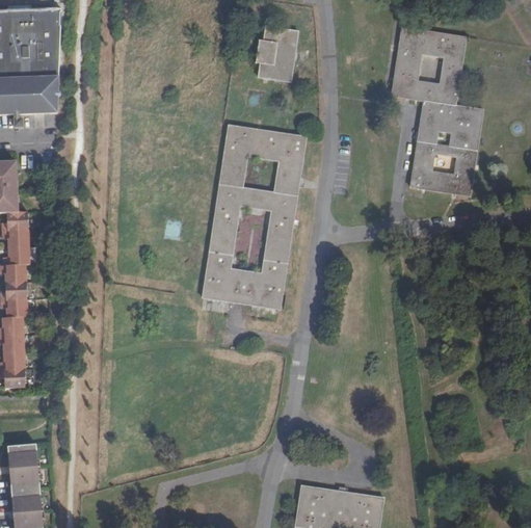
[(0,112),(56,111),(59,6),(0,8),(0,112)]
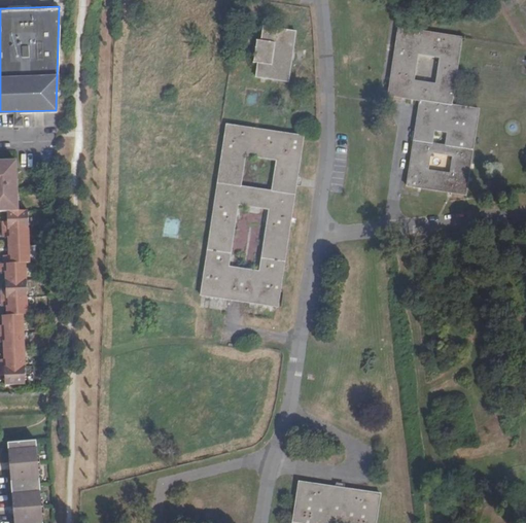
[(464,187),(479,103),(479,102),(450,99),(460,33),(396,22),(390,66),(387,90),(419,95),(406,179),(464,187)]
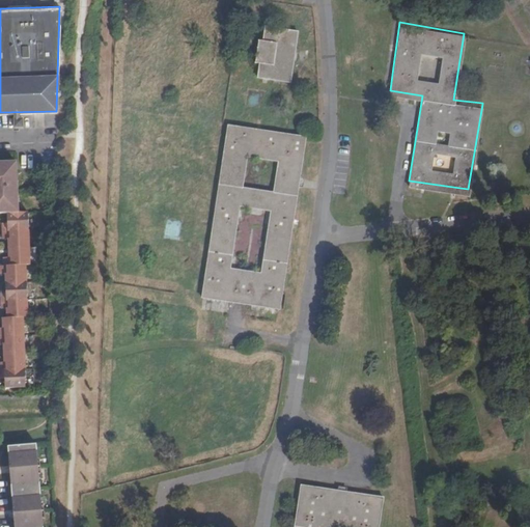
[(293,44),(297,45),(300,30),(267,25),(263,38),(259,38),(256,60),(260,61),(258,75),(291,81),(294,66),(288,65),(293,44)]
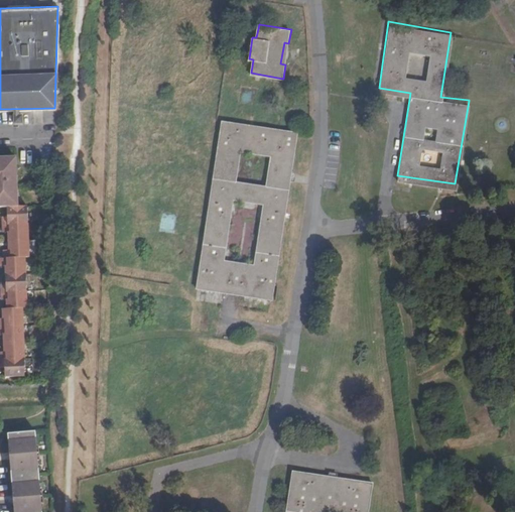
[(279,255),(274,254),(279,219),(284,220),(289,188),(284,188),(288,157),(294,158),(297,132),(224,119),(210,208),(215,209),(210,244),(204,243),(197,287),(272,298),(279,255)]
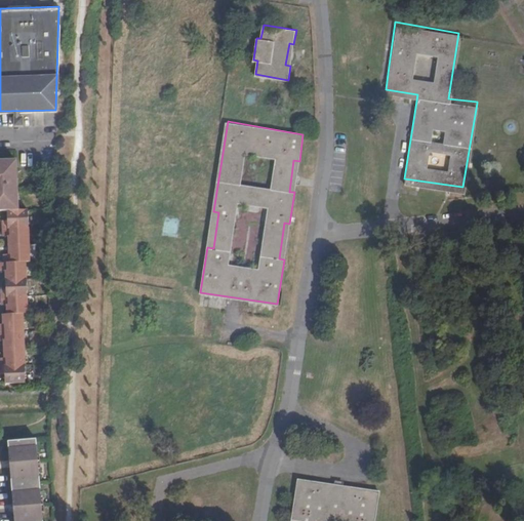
[(0,209),(4,210),(4,219),(1,219),(1,235),(5,235),(6,253),(1,253),(1,263),(0,263),(0,269),(3,270),(3,288),(0,288),(0,304),(5,304),(5,314),(0,315),(0,324),(0,339),(1,339),(2,357),(0,357),(0,371),(2,372),(3,383),(23,382),(21,314),(26,313),(24,261),(28,261),(27,208),(16,208),(14,159),(0,159),(0,209)]
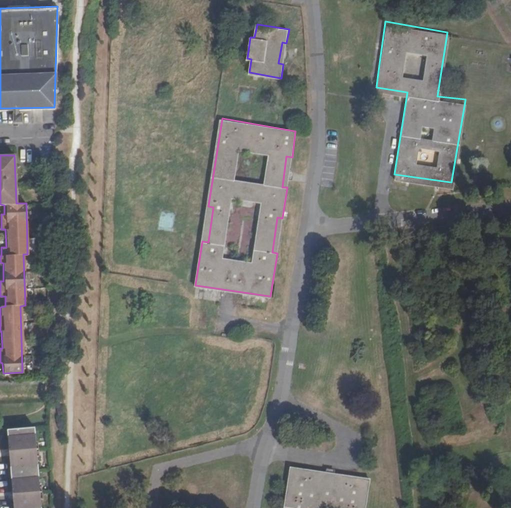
[(287,187),(292,157),(286,156),(282,187),(287,187)]
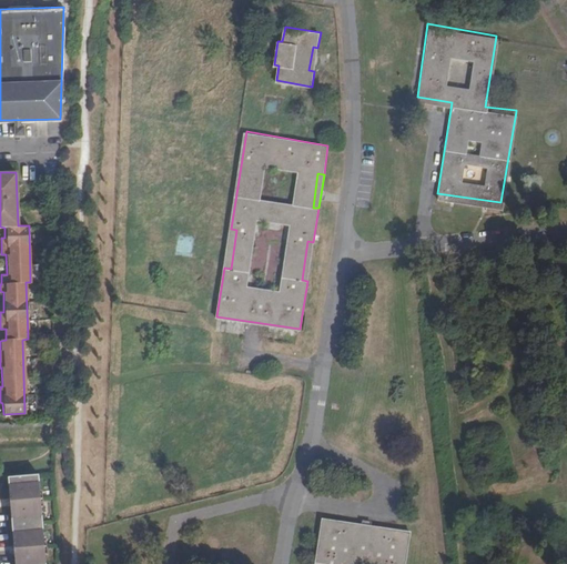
[(236,230),(231,229),(224,268),(231,269),(236,230)]
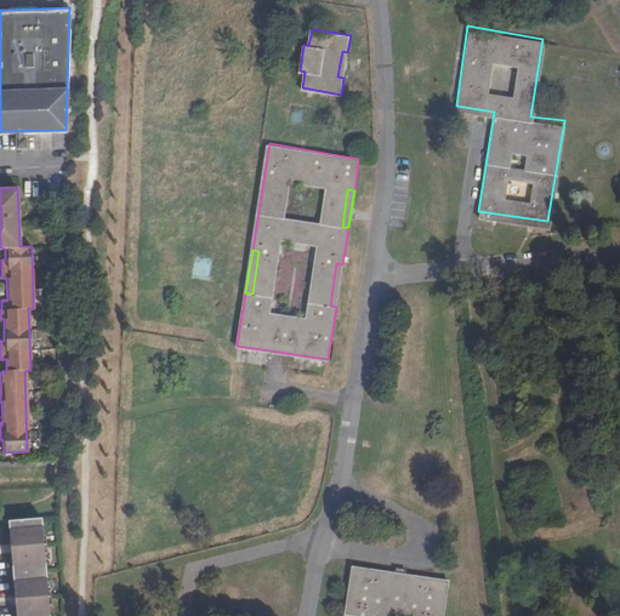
[(336,307),(342,264),(336,263),(330,306),(336,307)]
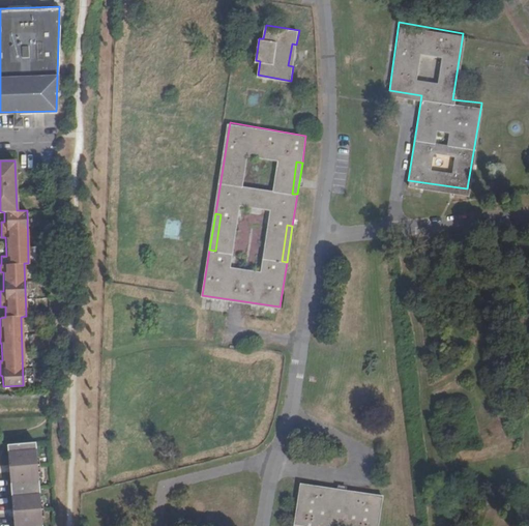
[(36,442),(7,444),(8,466),(13,525),(41,525),(41,516),(37,516),(36,502),(40,502),(38,472),(34,472),(33,458),(37,458),(36,442)]
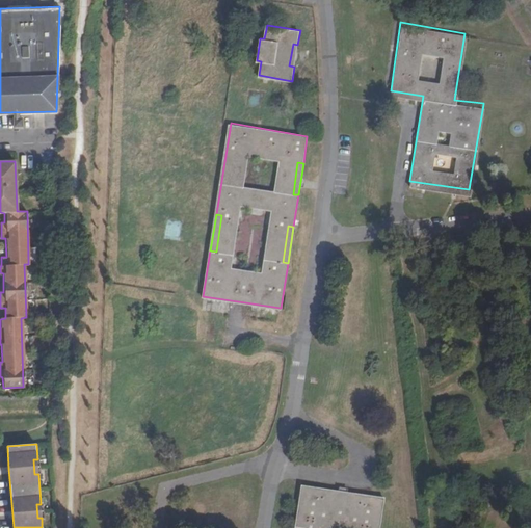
[(379,527),(386,498),(362,494),(361,503),(324,498),(325,489),(302,485),(295,527),(379,527)]
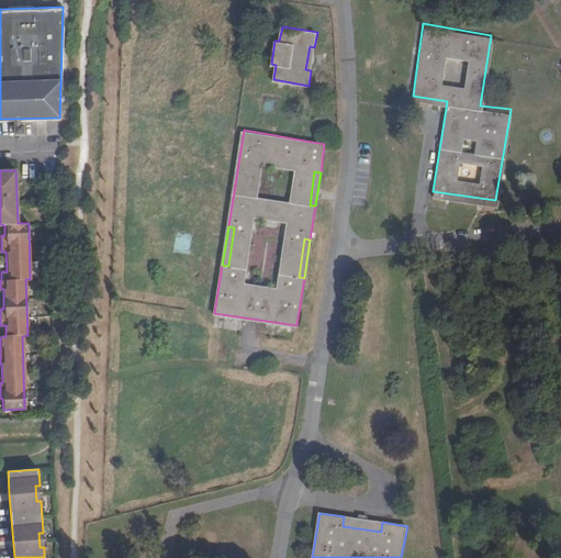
[(381,532),(382,522),(344,516),(343,526),(381,532)]
